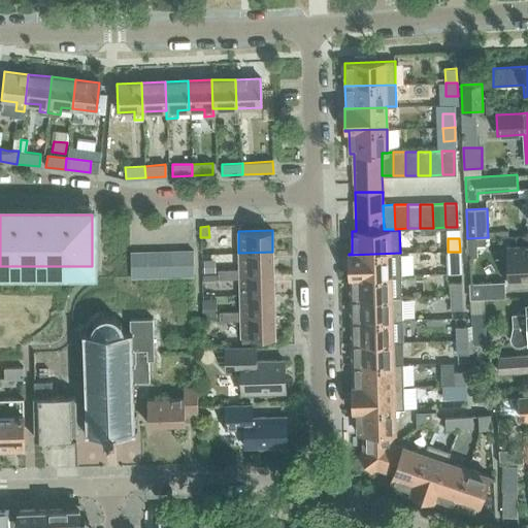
[(527,245),(513,248),(513,249),(505,249),(506,259),(514,259),(515,286),(527,285),(527,245)]
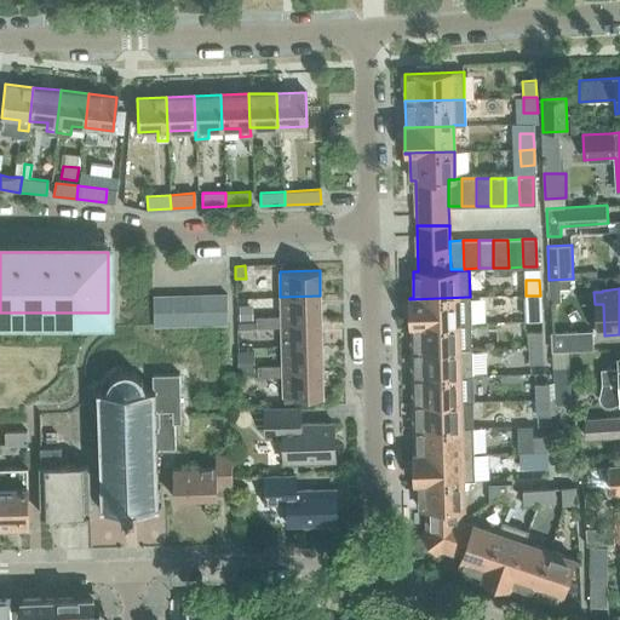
[(196,294),(181,296),(182,326),(197,326),(196,294)]
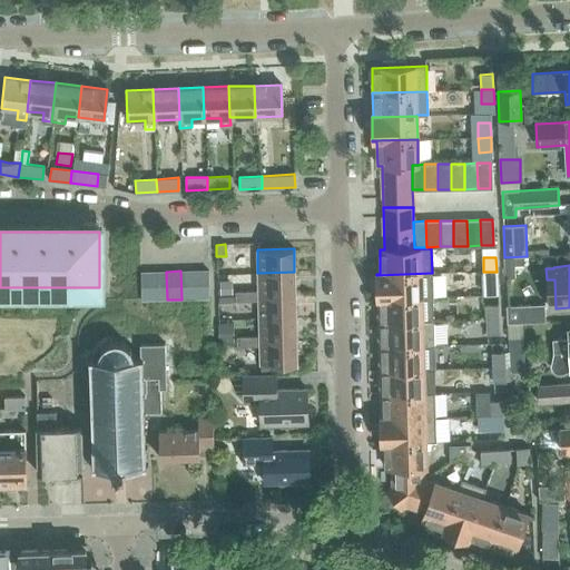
[(180,271),(182,300),(195,298),(195,271),(180,271)]
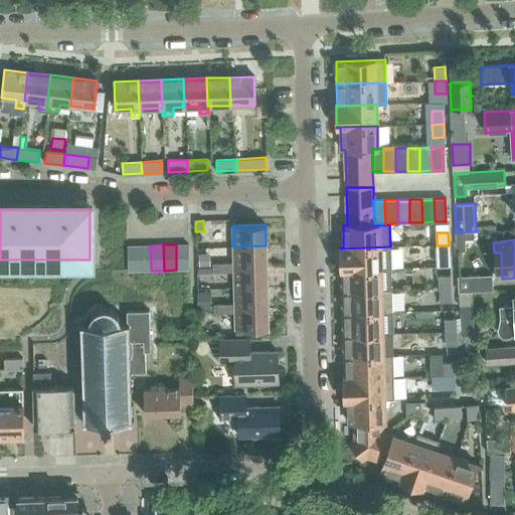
[(188,244),(176,244),(176,270),(189,270),(188,244)]
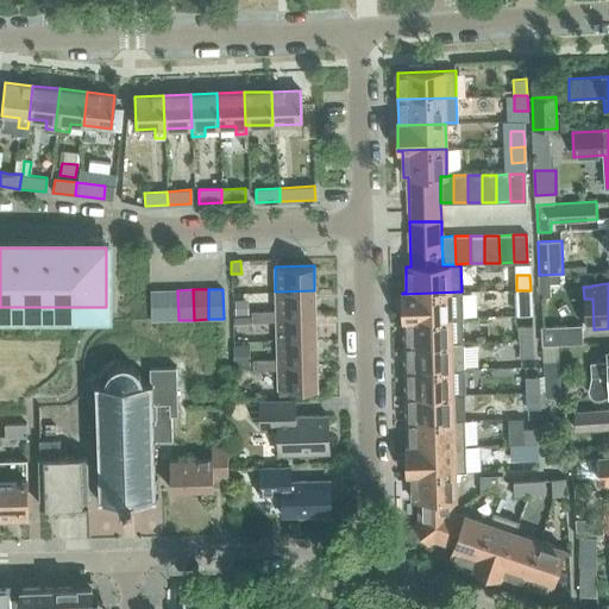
[(164,320),(164,290),(150,290),(151,321),(164,320)]
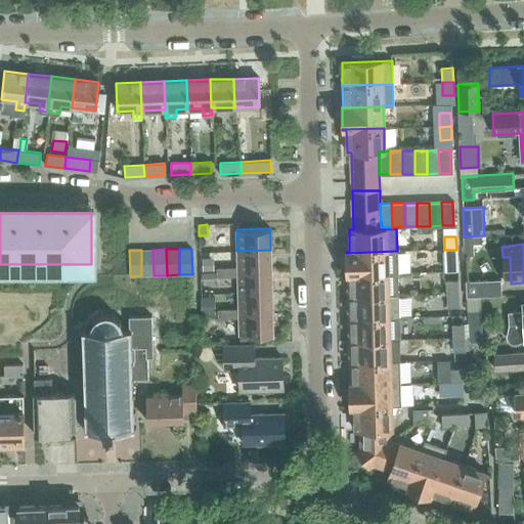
[(141,250),(141,275),(154,275),(153,250),(141,250)]
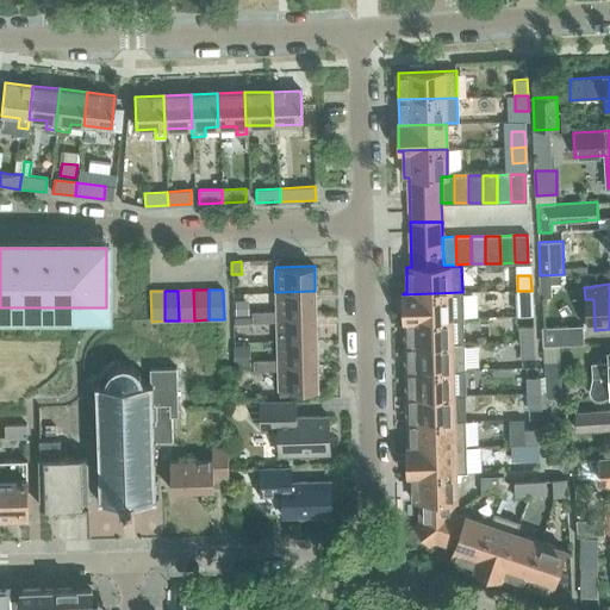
[(251,317),(316,316),(315,291),(275,292),(277,311),(251,311),(251,317)]
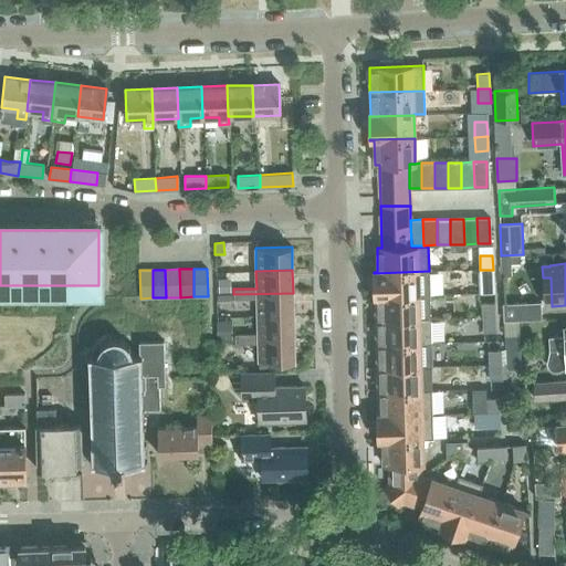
[(493,270),(480,270),(481,284),(493,284),(493,270)]
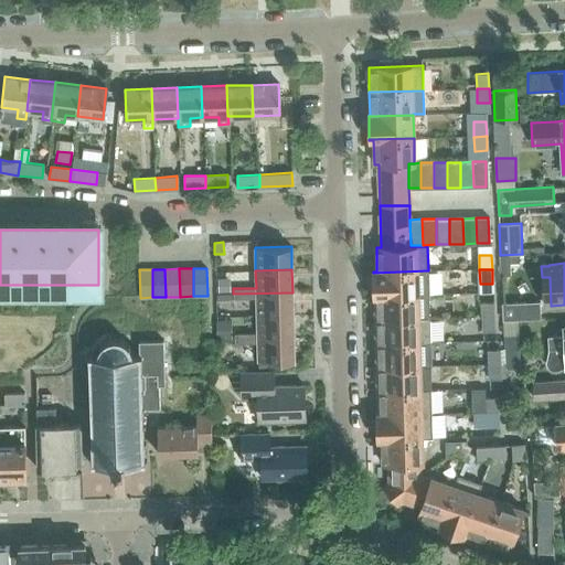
[(428,270),(373,273),(373,296),(418,295),(428,295),(428,270)]
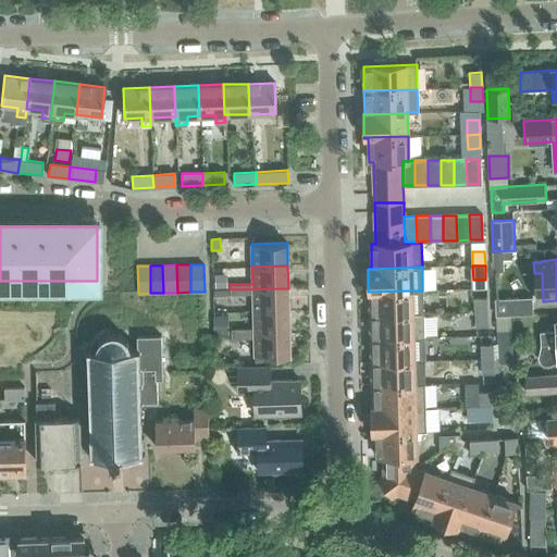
[(226,275),(214,275),(214,287),(226,287),(226,275)]
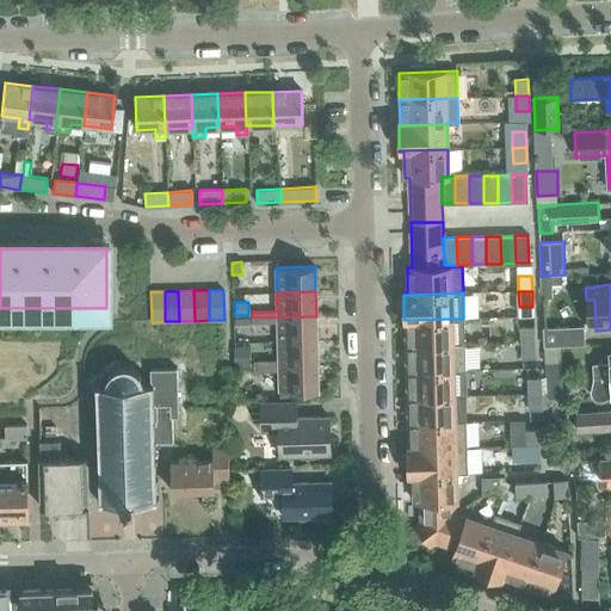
[(277,339),(278,341),(316,340),(316,316),(252,318),(252,322),(265,322),(265,339),(277,339)]
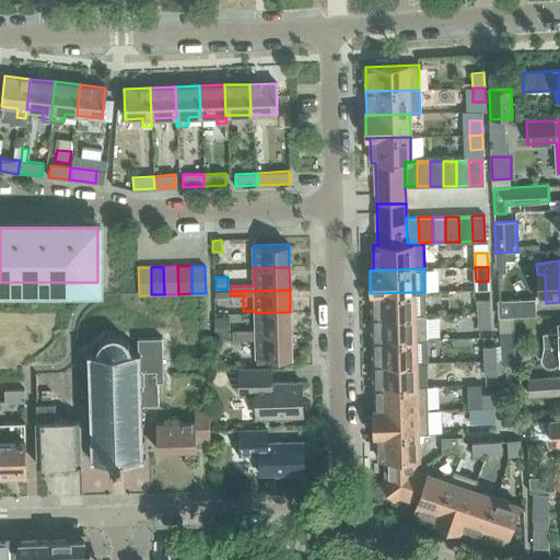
[(415,292),(370,293),(370,294),(371,294),(372,317),(415,316),(415,314),(424,314),(424,292),(415,292)]
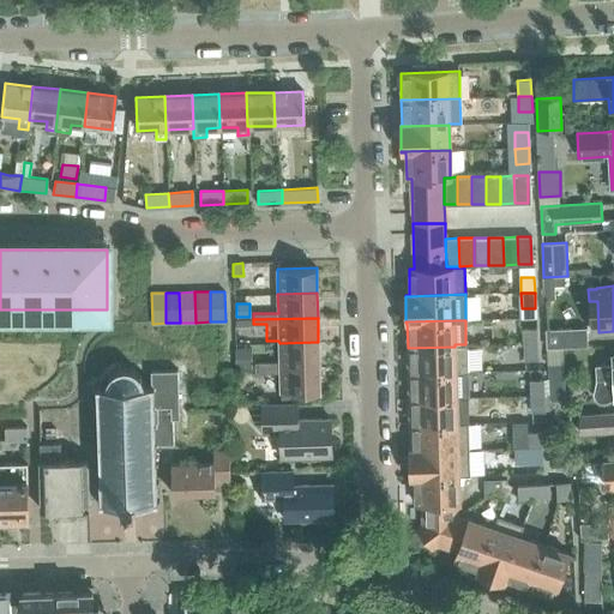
[(545,330),(546,348),(587,345),(585,326),(545,330)]
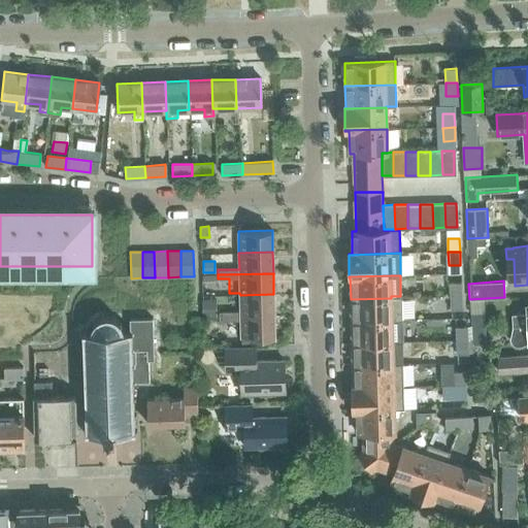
[(450,283),(450,296),(462,296),(461,283),(450,283)]
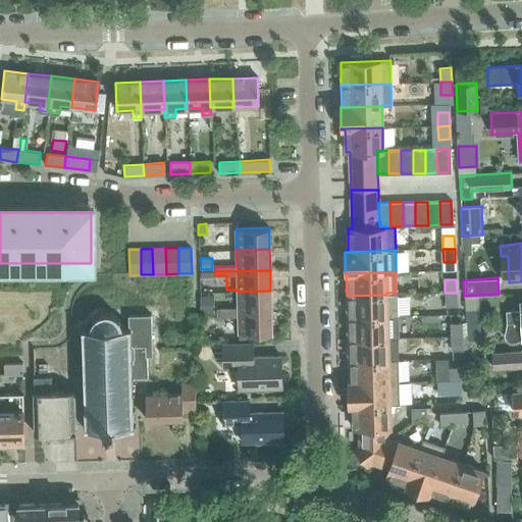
[(238,312),(271,311),(270,291),(238,292),(238,308),(216,308),(216,312),(238,312)]
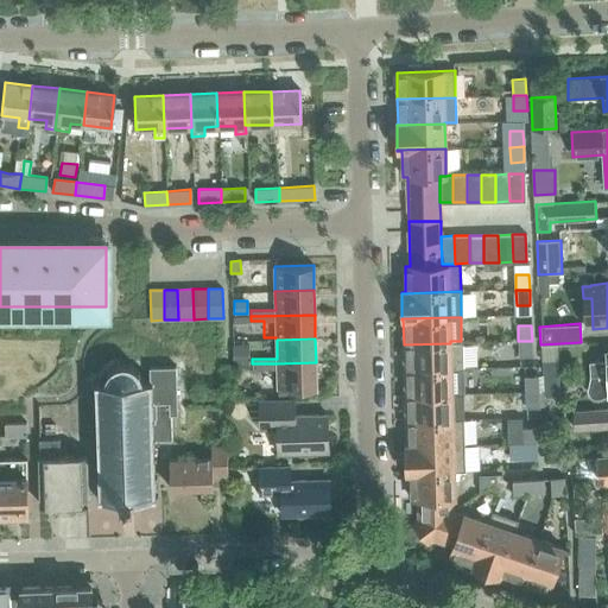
[(450,343),(404,344),(405,371),(451,368),(462,368),(461,341),(450,341),(450,343)]
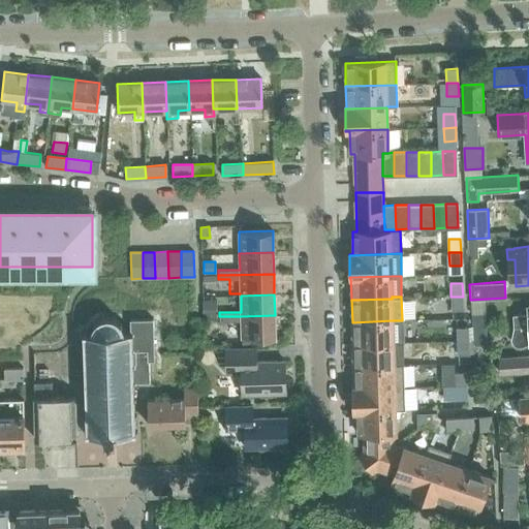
[(463,297),(450,297),(452,311),(463,310),(463,297)]
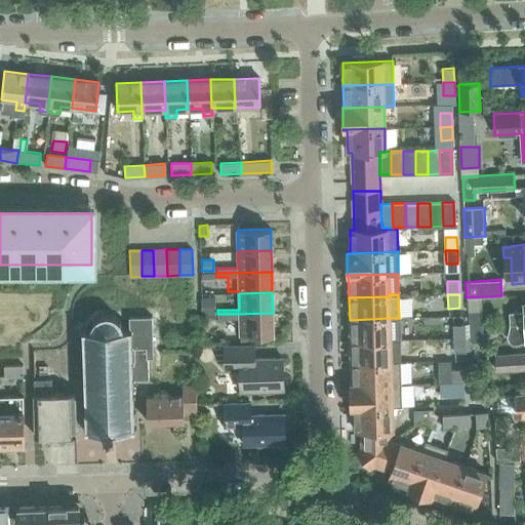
[(214,297),(200,297),(201,314),(214,314),(214,297)]
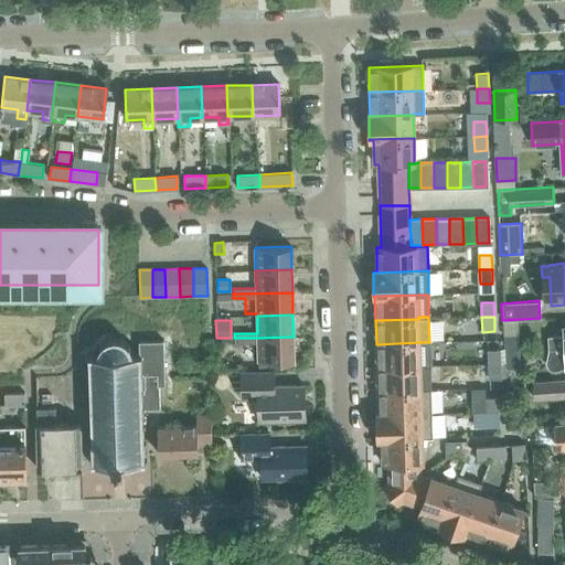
[(547,337),(548,349),(564,347),(564,328),(563,328),(564,336),(547,337)]
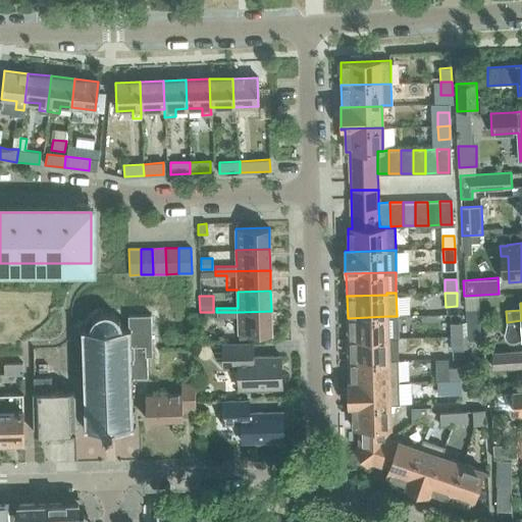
[(480,337),(479,310),(464,310),(465,338),(480,337)]
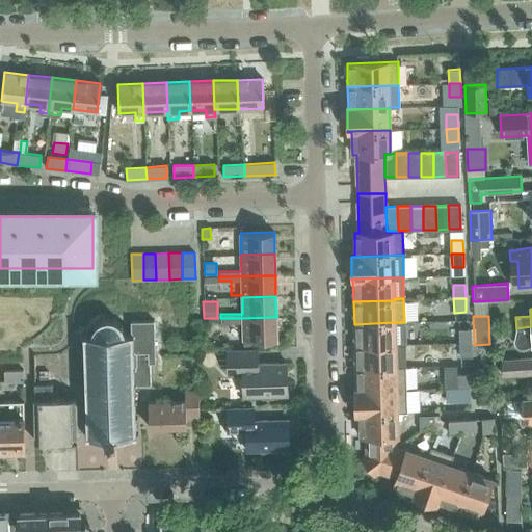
[(276,317),(242,318),(220,318),(220,323),(235,323),(235,339),(243,339),(243,341),(276,340),(276,317)]
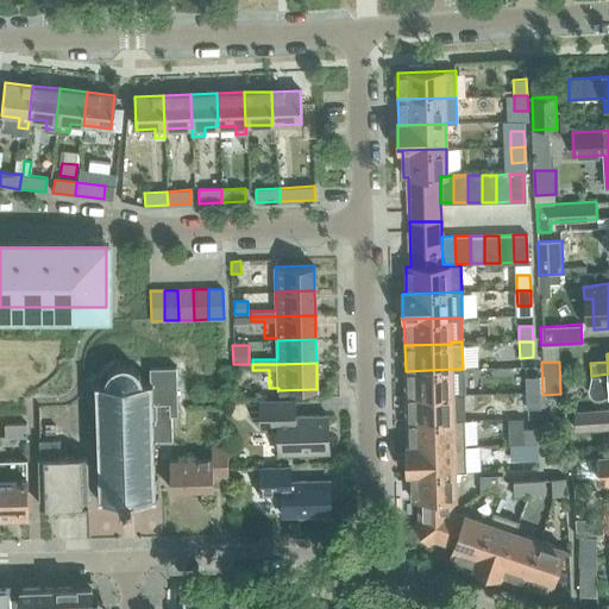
[(155,443),(155,441),(171,440),(171,415),(177,414),(175,368),(150,368),(150,380),(149,380),(149,382),(140,382),(139,377),(138,376),(138,375),(139,374),(138,371),(137,372),(136,371),(133,370),(131,368),(129,368),(130,365),(127,365),(127,366),(125,366),(123,366),(120,366),(119,368),(118,365),(115,365),(117,368),(114,369),(113,370),(111,371),(110,374),(108,372),(106,375),(108,376),(107,378),(106,381),(106,383),(99,383),(99,381),(96,381),(96,383),(93,384),(93,387),(96,387),(96,403),(94,403),(94,406),(96,406),(98,422),(94,422),(95,426),(96,426),(98,441),(95,441),(95,445),(98,445),(98,460),(96,460),(96,463),(99,463),(99,479),(96,479),(96,482),(99,482),(100,500),(96,500),(96,501),(100,501),(100,503),(101,503),(101,501),(117,501),(117,503),(119,503),(118,502),(120,502),(120,501),(133,501),(135,501),(135,502),(137,502),(137,500),(151,500),(152,502),(155,502),(155,500),(157,500),(157,497),(155,497),(154,481),(157,481),(157,478),(154,478),(154,462),(156,462),(156,459),(154,459),(154,443),(155,443)]
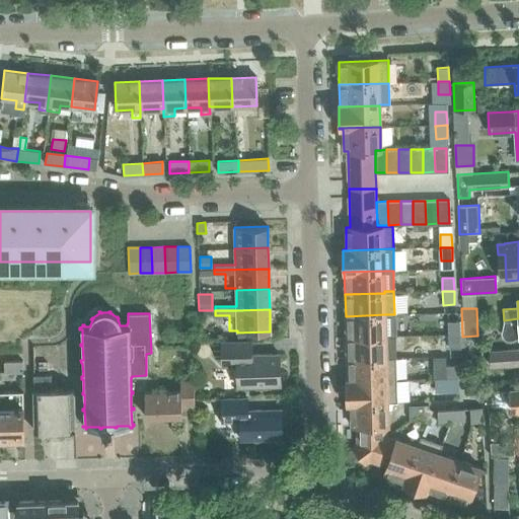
[(385,314),(346,316),(346,338),(385,337),(395,337),(394,314),(385,314)]
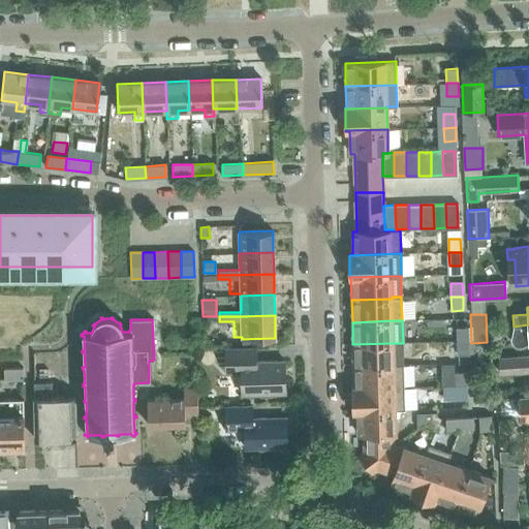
[(528,324),(514,327),(510,338),(510,341),(512,343),(514,345),(517,347),(519,347),(522,347),(524,345),(526,343),(528,343),(528,324)]
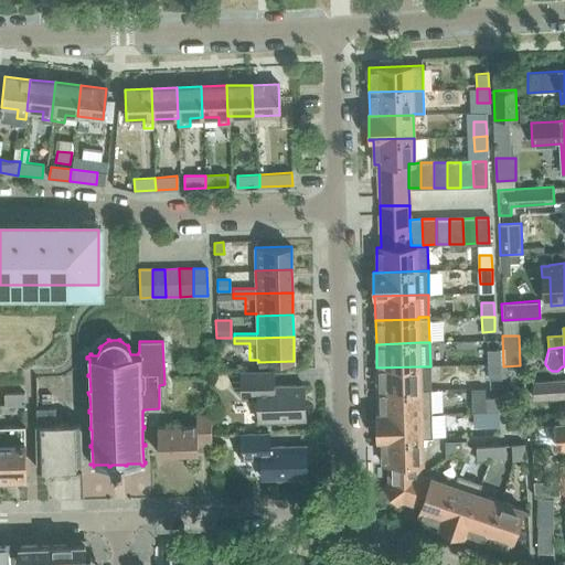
[(488,350),(488,364),(501,364),(500,350),(488,350)]
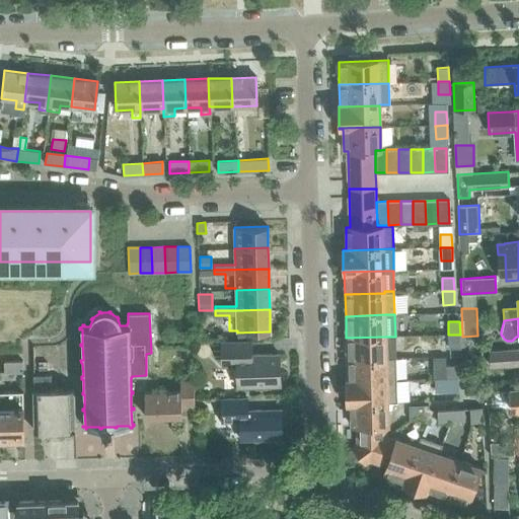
[(460,335),(448,335),(449,348),(460,348),(460,335)]
